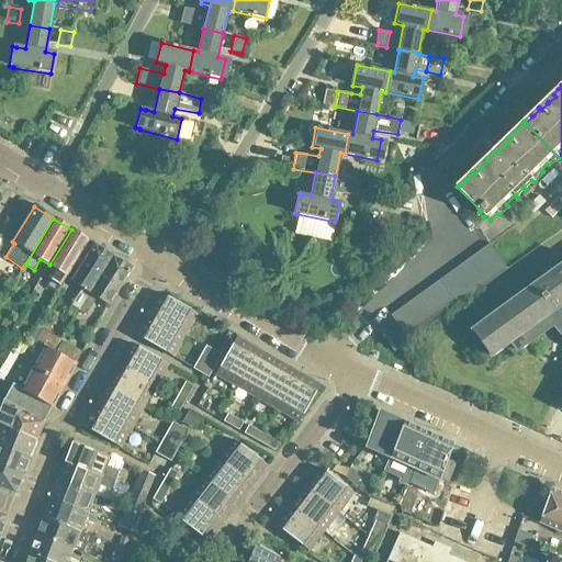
[(57,292),(89,242),(71,229),(49,265),(57,270),(47,285),(57,292)]
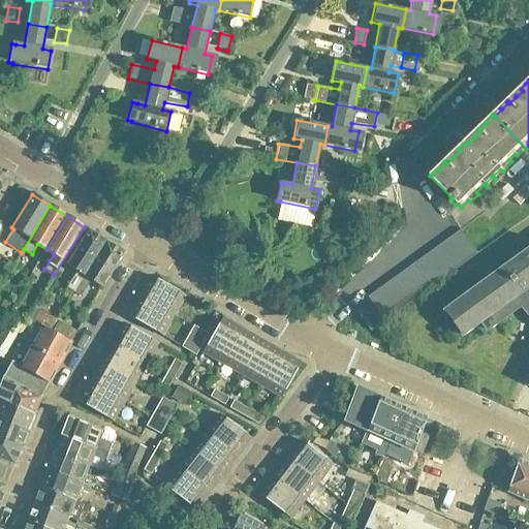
[(74,292),(106,242),(89,230),(67,266),(78,272),(67,288),(74,292)]
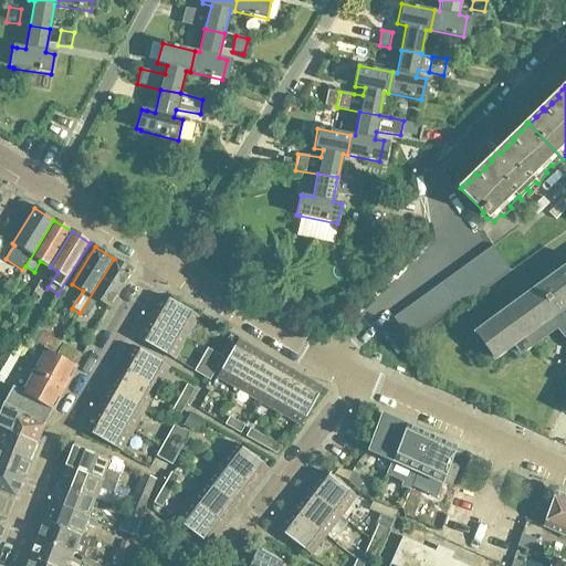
[(493,247),(483,253),(502,278),(512,271),(493,247)]
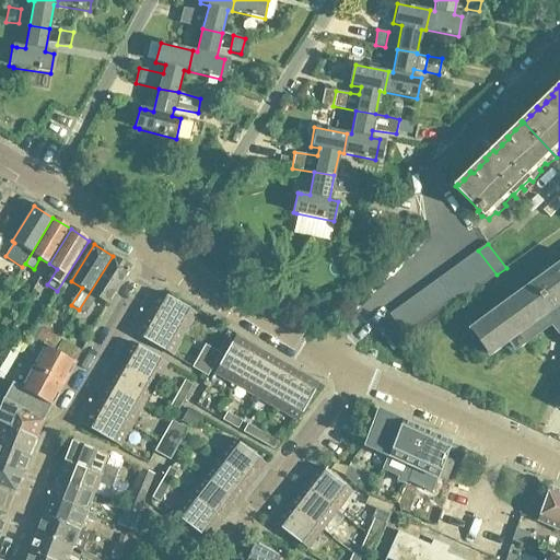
[(487,282),(497,275),(478,251),(468,258),(487,282)]
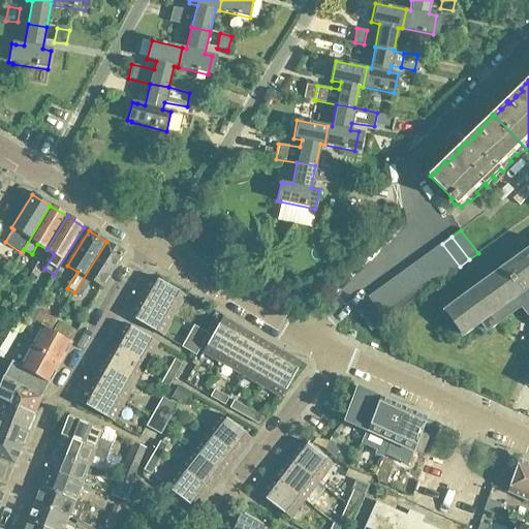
[(113,271),(115,269),(114,269),(124,252),(106,242),(74,292),(81,298),(91,282),(101,288),(105,282),(113,271)]
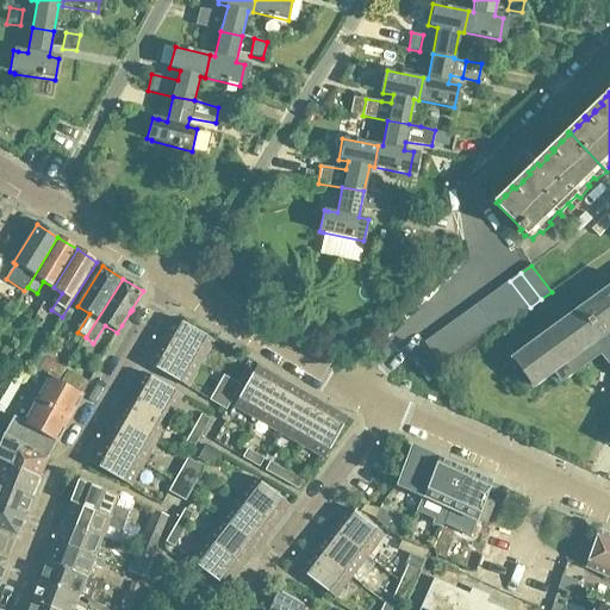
[(530,307),(510,281),(500,288),(520,315),(527,310),(530,307)]
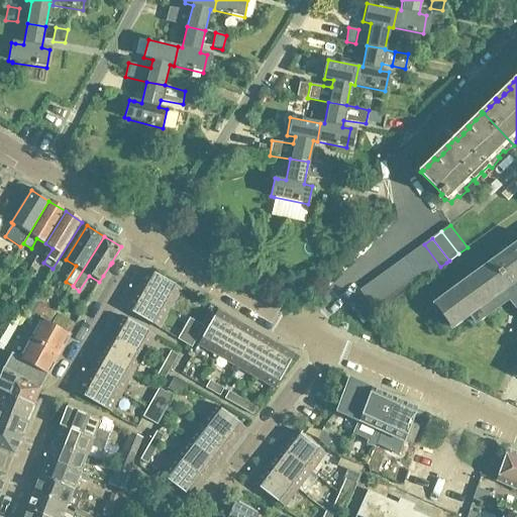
[(440,267),(424,244),(415,251),(431,274),(440,267)]
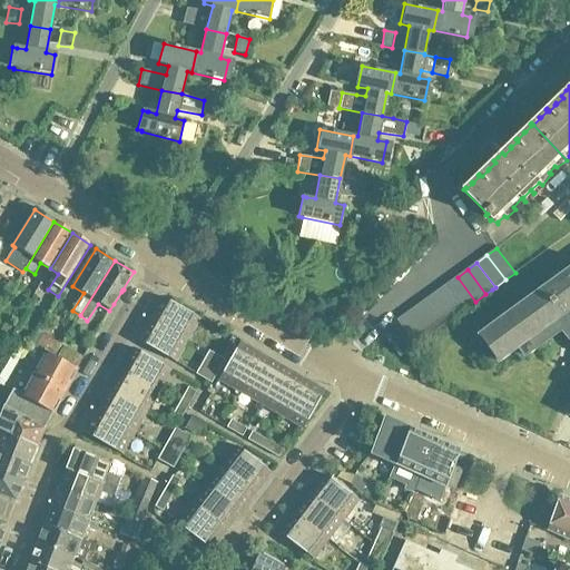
[(569,271),(524,304),(501,321),(480,335),(500,362),(519,347),(526,357),(536,350),(563,331),(568,338),(569,340),(569,271)]
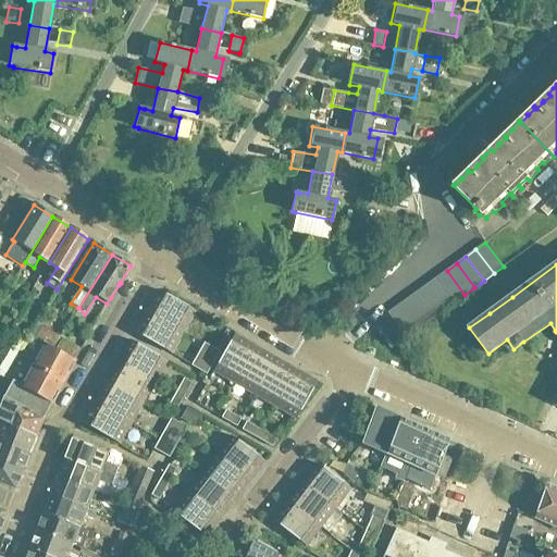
[(465,295),(447,271),(437,277),(455,301),(465,295)]
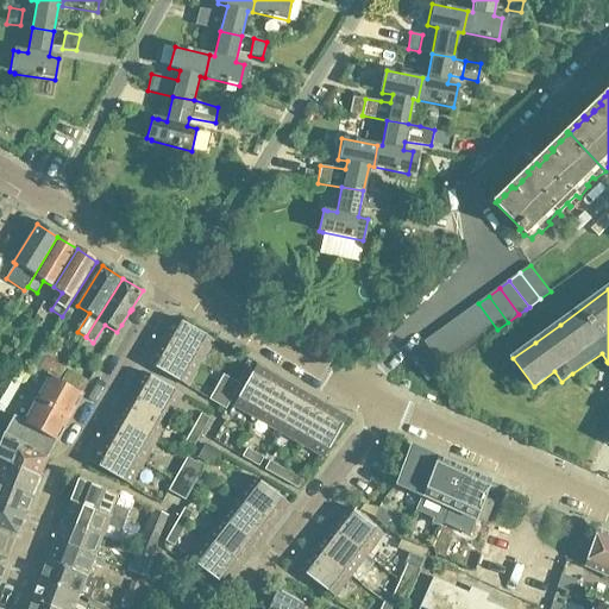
[(497,330),(478,303),(468,312),(487,338),(497,330)]
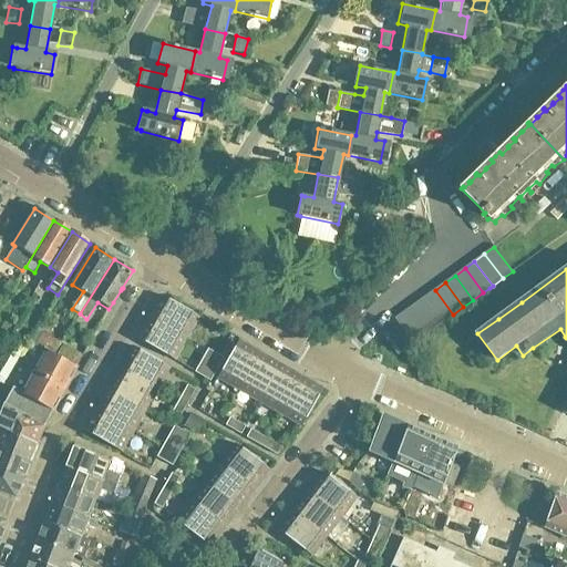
[(453,315),(435,290),(425,297),(443,321),(453,315)]
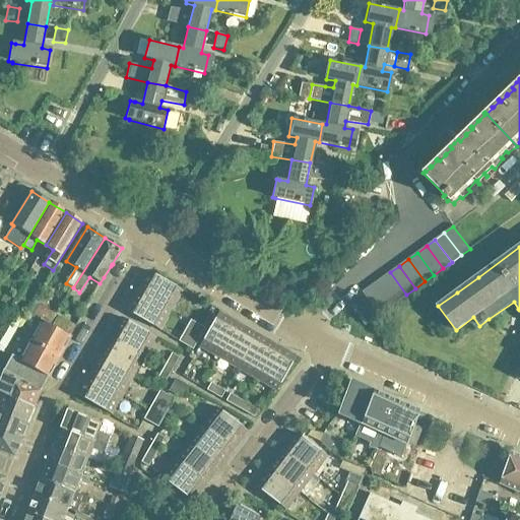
[(172,310),(183,290),(148,271),(137,290),(172,310)]
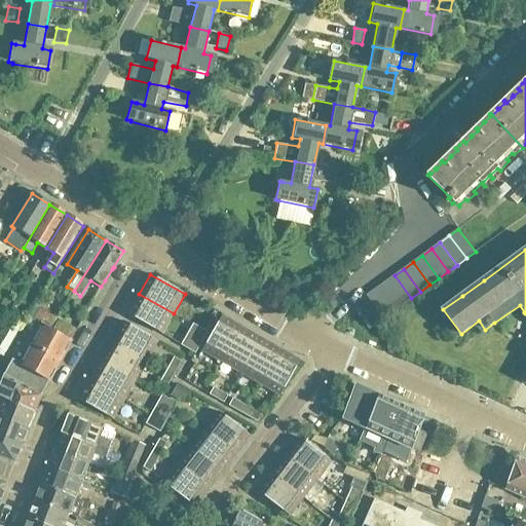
[(411,298),(395,275),(385,283),(402,305),(411,298)]
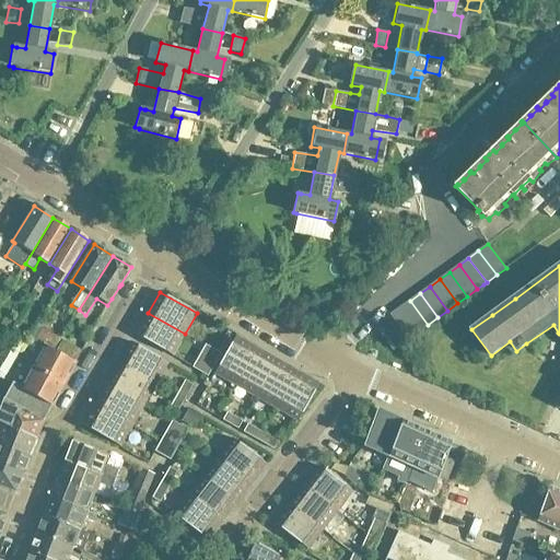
[(428,325),(410,301),(400,307),(418,331),(428,325)]
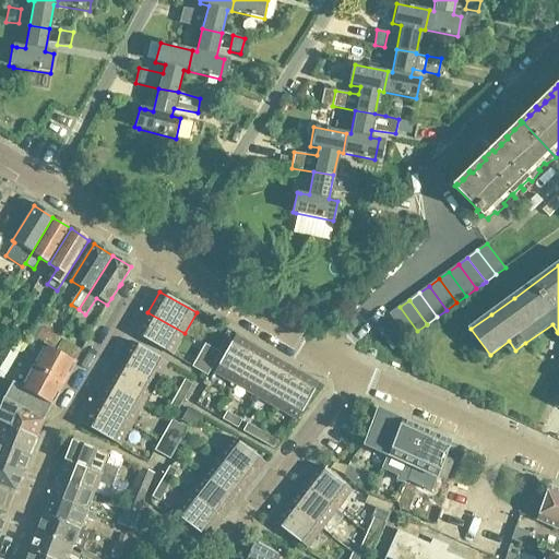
[(417,331),(400,307),(392,312),(391,312),(390,313),(408,339),(417,331)]
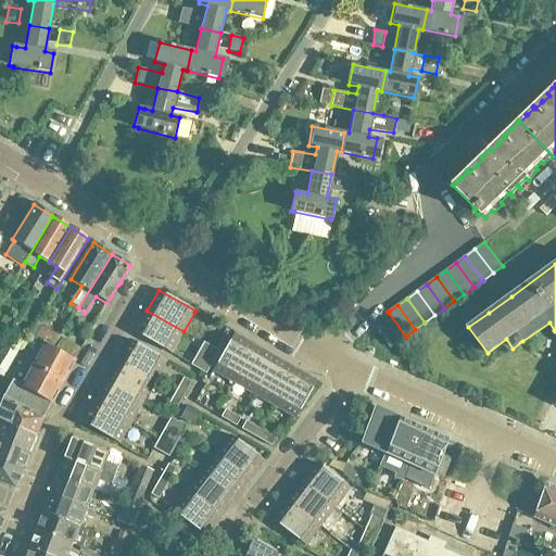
[(172,353),(184,331),(147,311),(135,332),(172,353)]
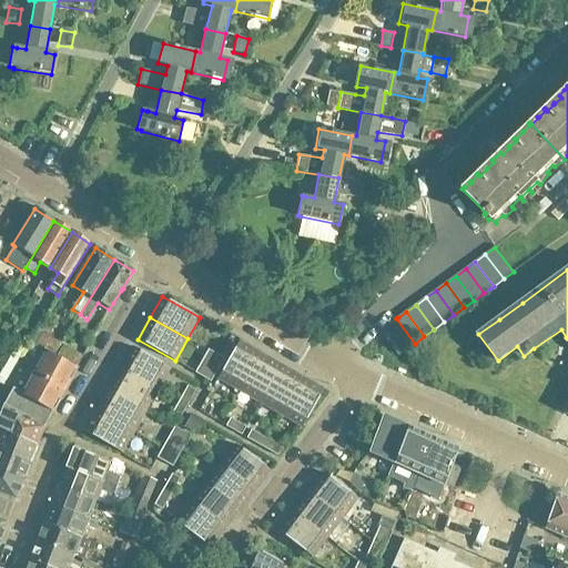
[(412,345),(397,326),(384,335),(398,355),(404,352),(412,345)]
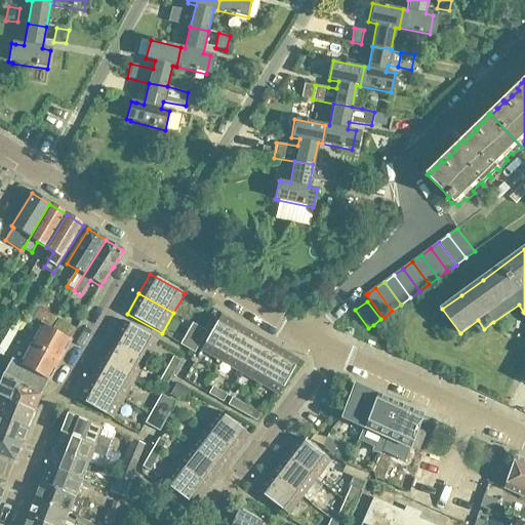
[(48,327),(54,317),(38,309),(33,318),(48,327)]
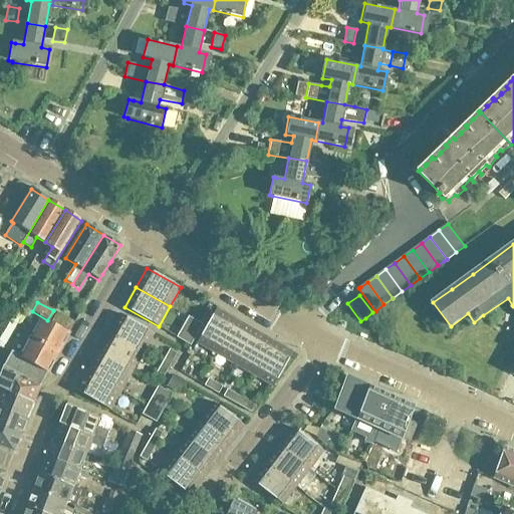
[(216,353),(235,319),(216,308),(197,342),(216,353)]
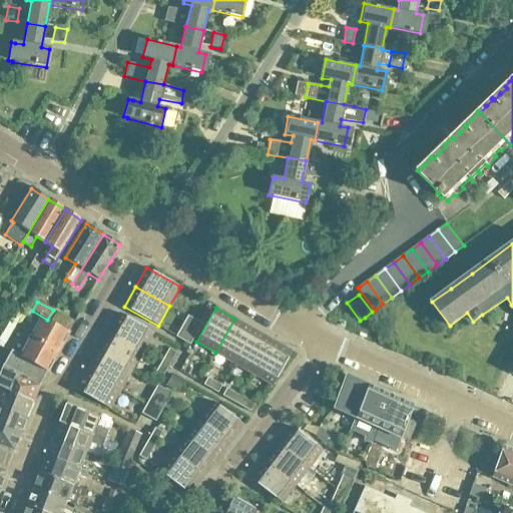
[(51,323),(69,332),(75,321),(57,311),(51,323)]
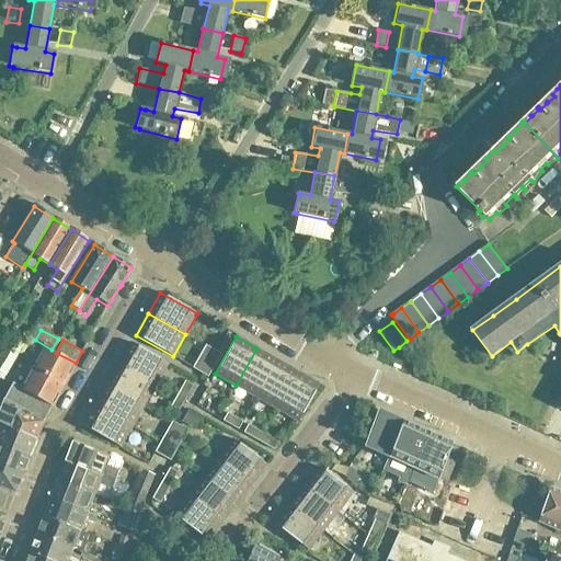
[(0,371),(4,375),(16,354),(21,347),(10,341),(0,355),(0,371)]
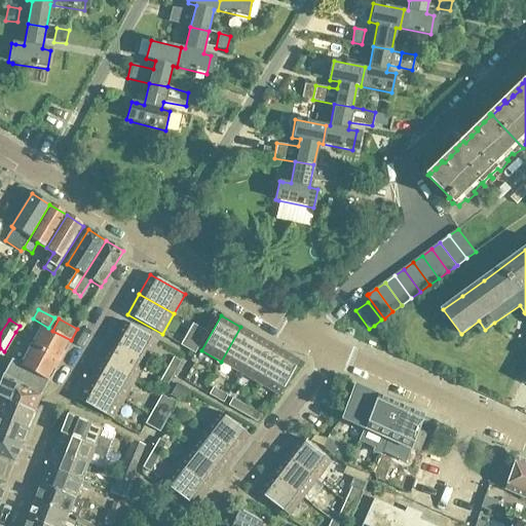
[(146,361),(157,341),(123,322),(112,341),(146,361)]
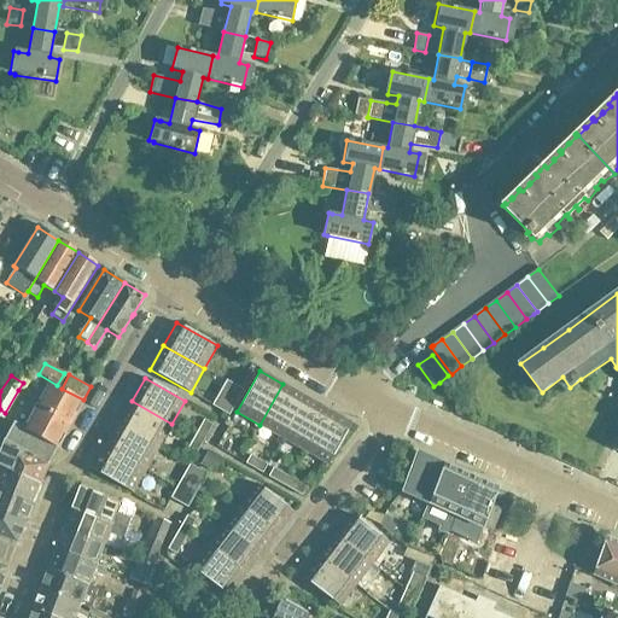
[(243,389),(226,379),(221,388),(239,397),(243,389)]
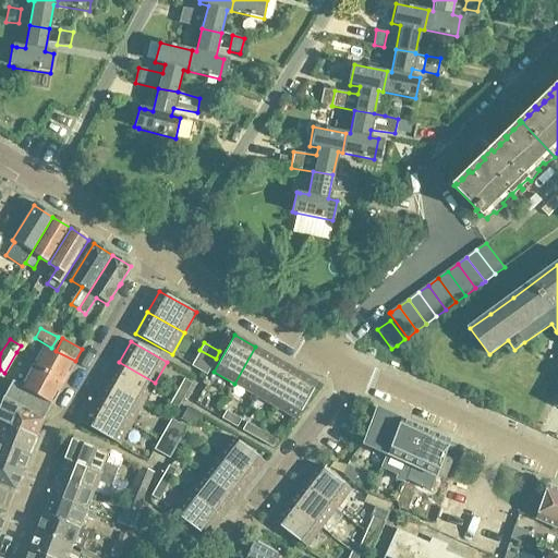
[(75,362),(75,361),(56,351),(44,344),(32,366),(63,384),(75,362)]
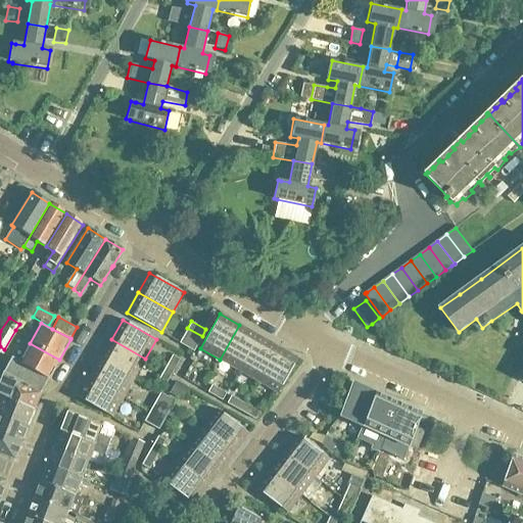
[(239,370),(258,336),(239,325),(220,360),(239,370)]
